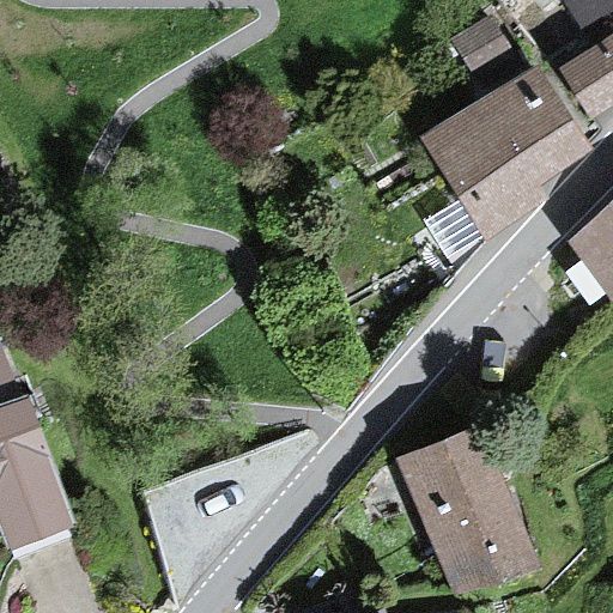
[(612,0),(576,0),(589,20),(612,4),(612,0)]
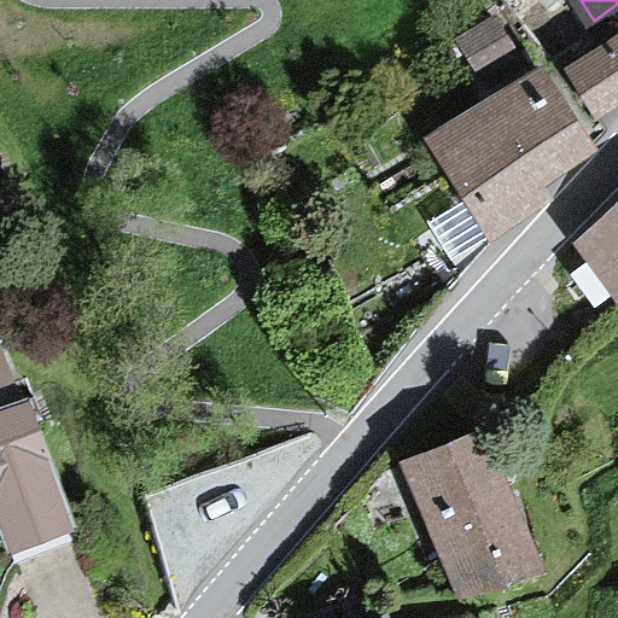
[(617,35),(566,64),(593,112),(617,98),(617,35)]
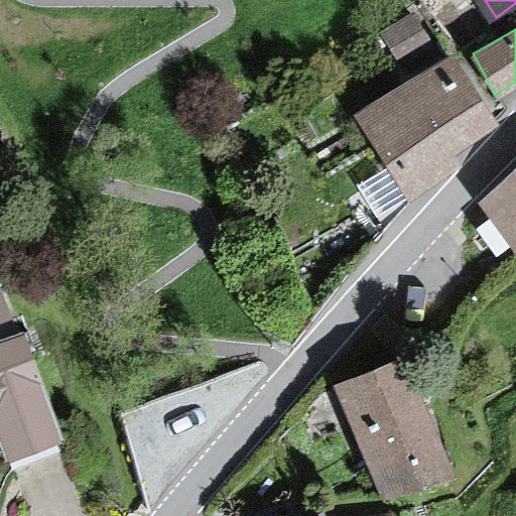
[(490,120),(452,54),(358,110),(403,197),(490,120)]
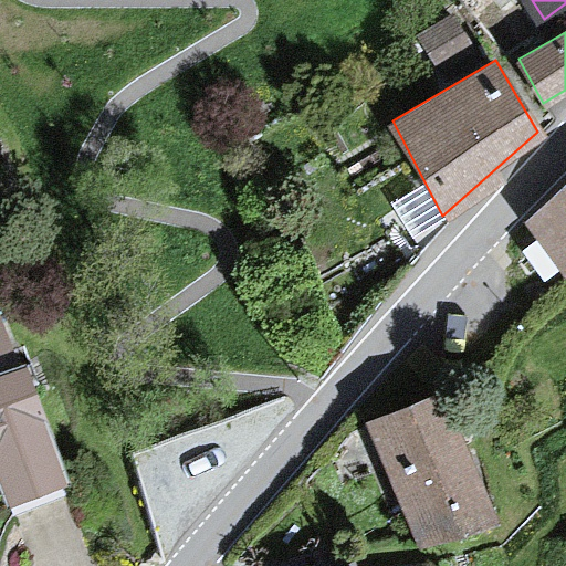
[(565,184),(527,218),(557,278),(565,273),(565,184)]
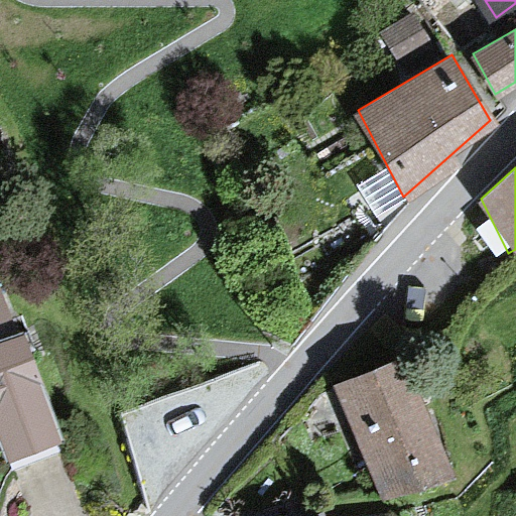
[(0,278),(0,463),(1,465),(65,444),(28,330),(17,333),(0,278)]
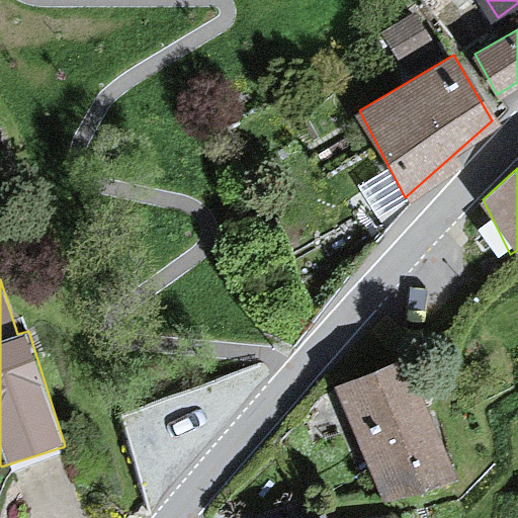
[(407,360),(336,383),(374,497),(445,473),(407,360)]
